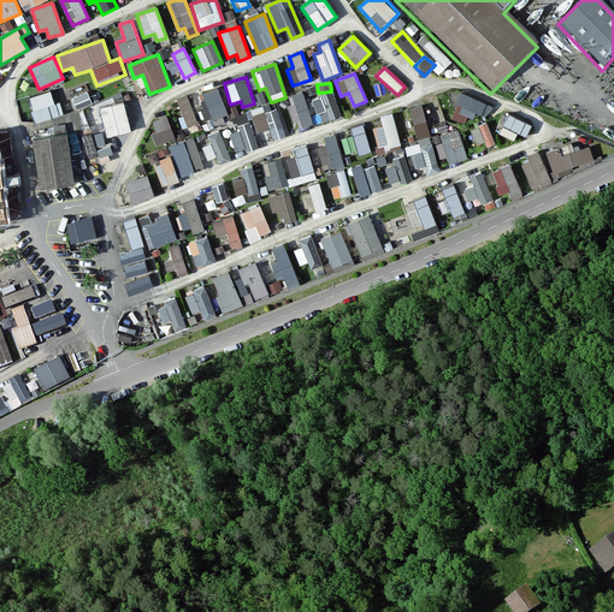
[(220,89),(199,94),(204,120),(225,116),(220,89)]
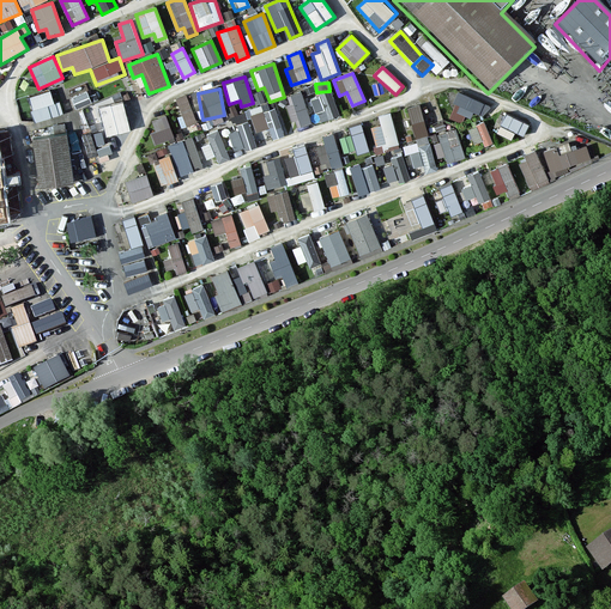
[(34,122),(60,115),(53,90),(26,98),(34,122)]
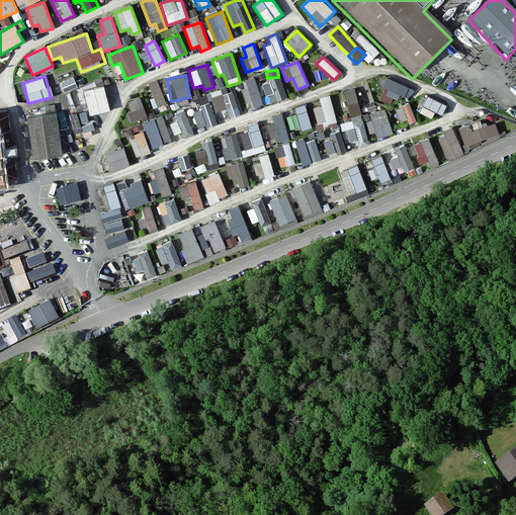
[(249,109),(285,98),(279,78),(258,84),(256,77),(241,82),(249,109)]
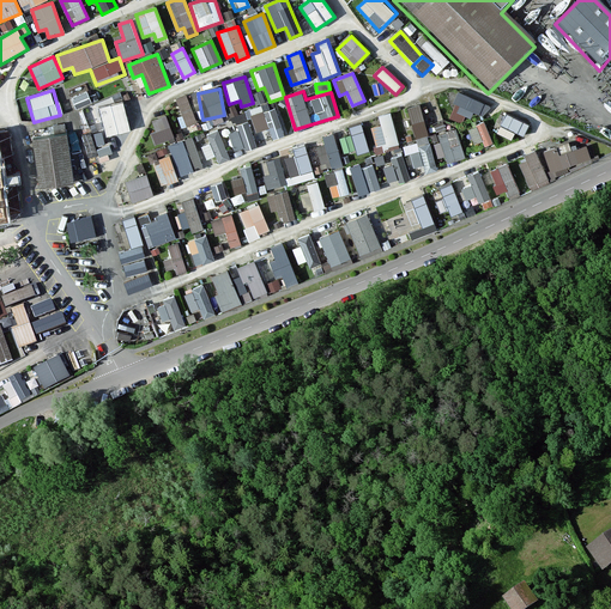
[(86,92),(71,98),(74,109),(91,103),(86,92)]
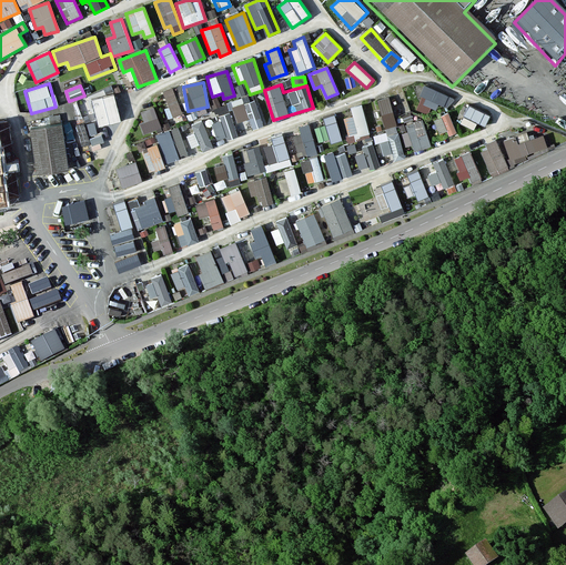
[(169,119),(182,114),(173,88),(163,92),(169,109),(165,110),(169,119)]
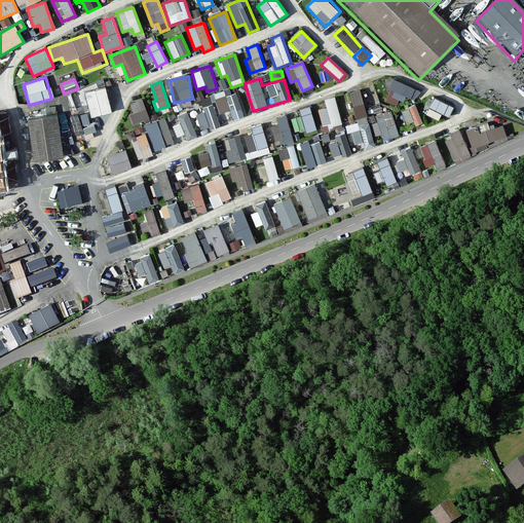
[(416,95),(391,82),(387,91),(394,95),(391,99),(403,104),(405,98),(413,102),(416,95)]
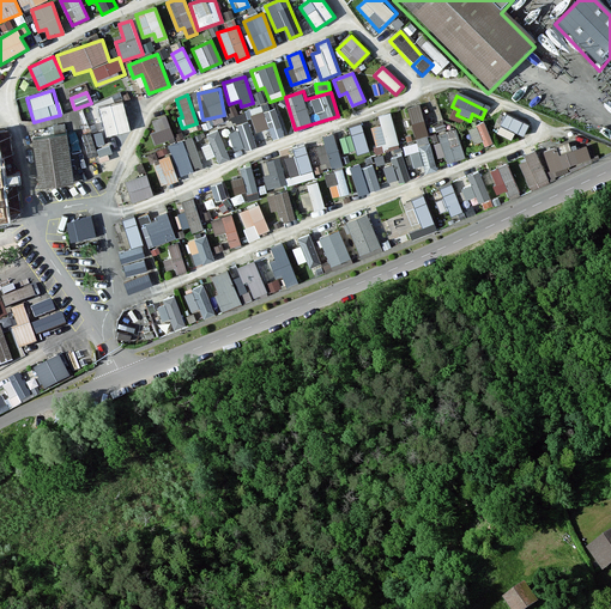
[(106,138),(131,131),(122,102),(97,109),(106,138)]
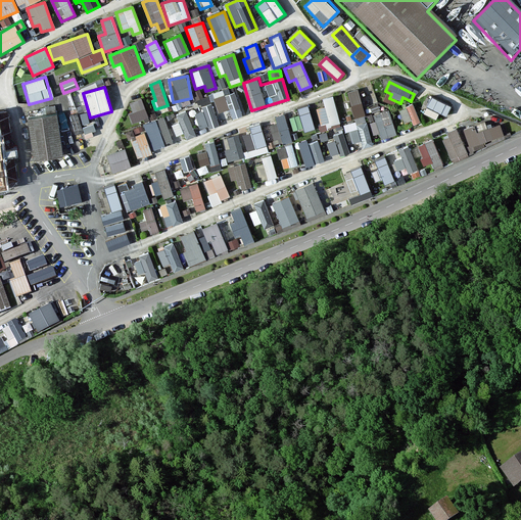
[(365,119),(367,119),(358,90),(346,93),(356,123),(346,126),(351,143),(360,140),(362,146),(372,143),(365,119)]
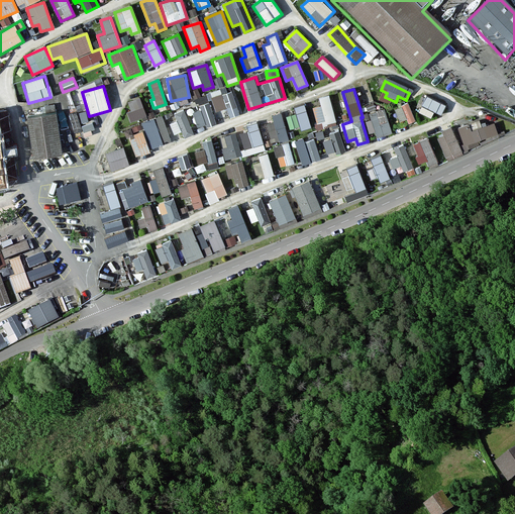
[(215,114),(225,110),(228,118),(239,115),(231,90),(209,96),(215,114)]
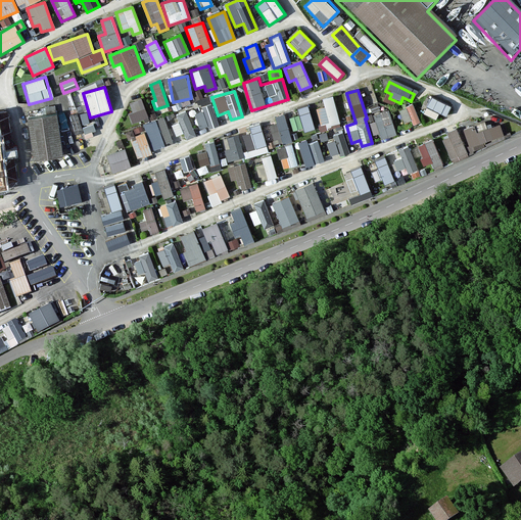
[(322,99),(324,107),(317,108),(320,129),(339,126),(334,97),(322,99)]
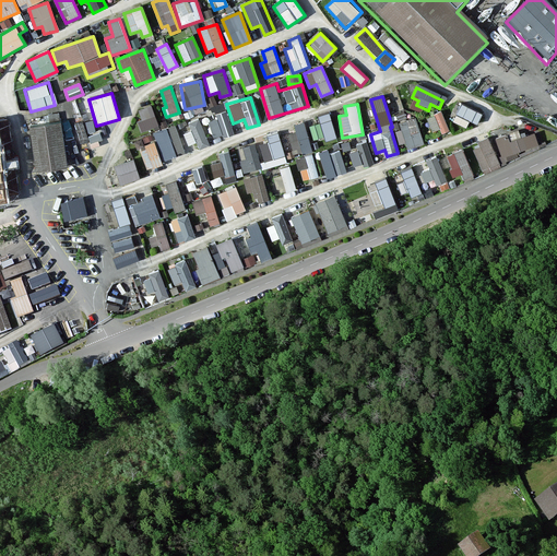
[(460,104),(452,122),(466,128),(470,120),(477,123),(482,113),(460,104)]
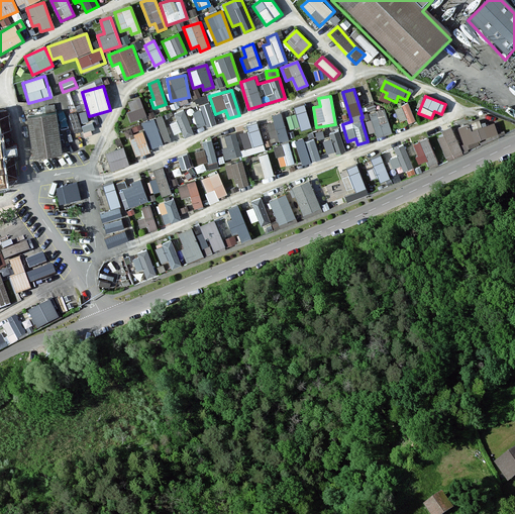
[(127,112),(129,121),(145,117),(140,98),(128,101),(131,111),(127,112)]
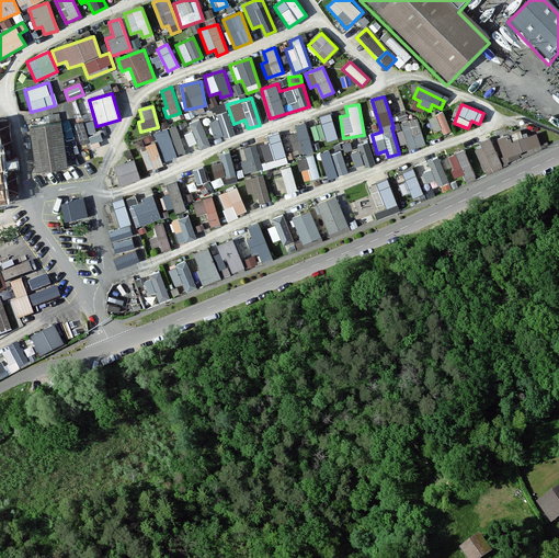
[(207,120),(215,140),(234,135),(227,113),(207,120)]
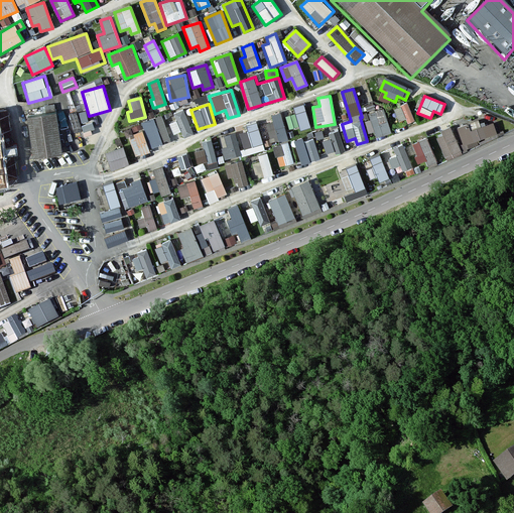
[(293,108),(300,131),(311,128),(303,104),(293,108)]
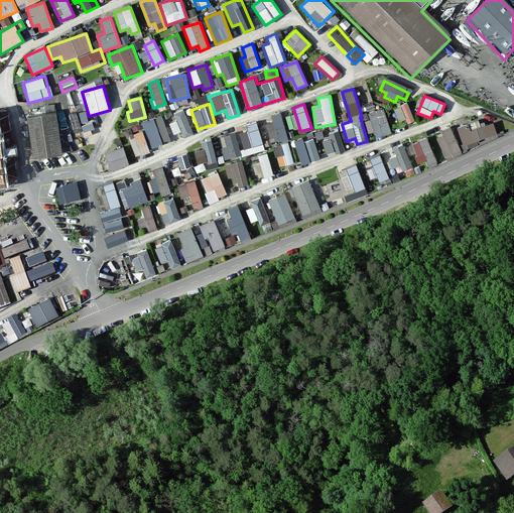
[(393,109),(399,124),(413,119),(407,104),(393,109)]
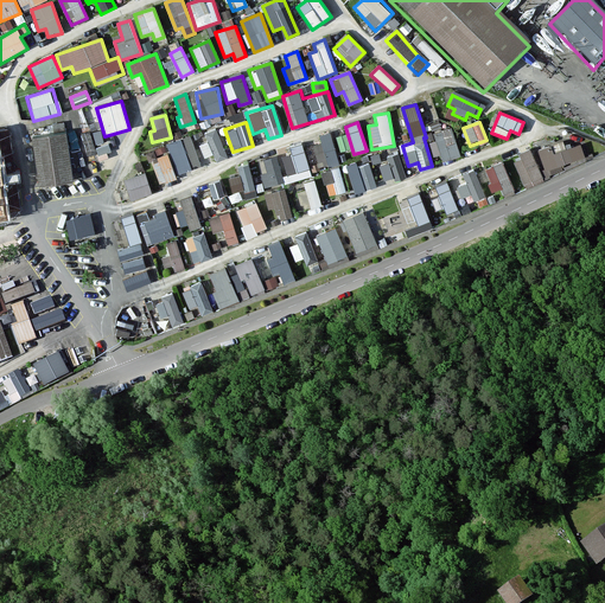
[(451,128),(433,134),(443,162),(460,156),(451,128)]
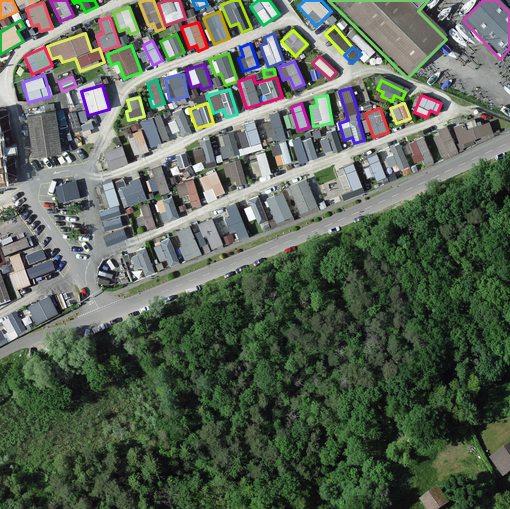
[(183,109),(168,114),(174,133),(179,131),(181,137),(190,134),(183,109)]
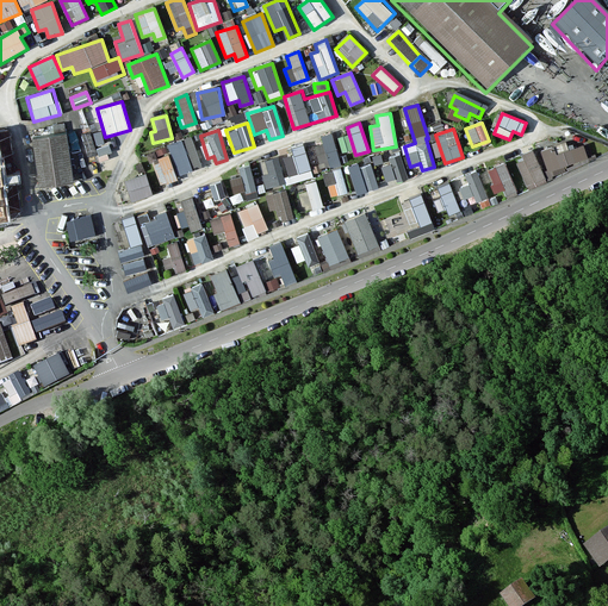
[(98,156),(107,154),(101,131),(92,135),(98,156)]
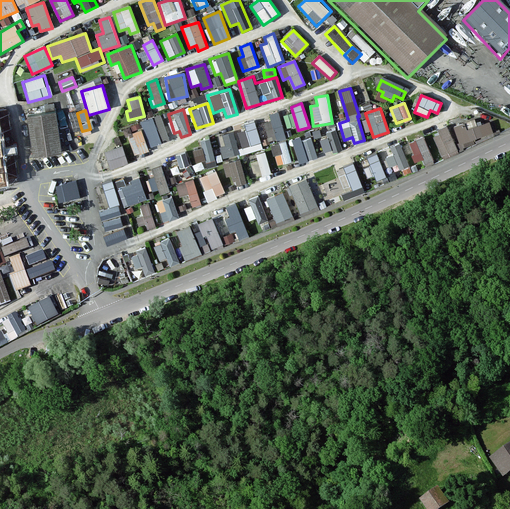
[(278,112),(269,114),(271,121),(263,124),(269,143),(286,138),(278,112)]
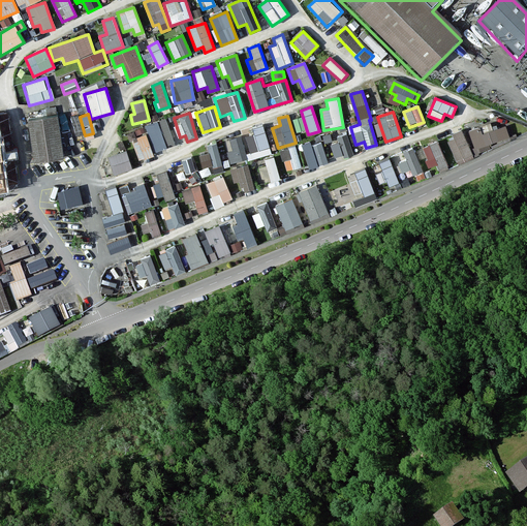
[(55,119),(26,123),(32,165),(62,160),(55,119)]
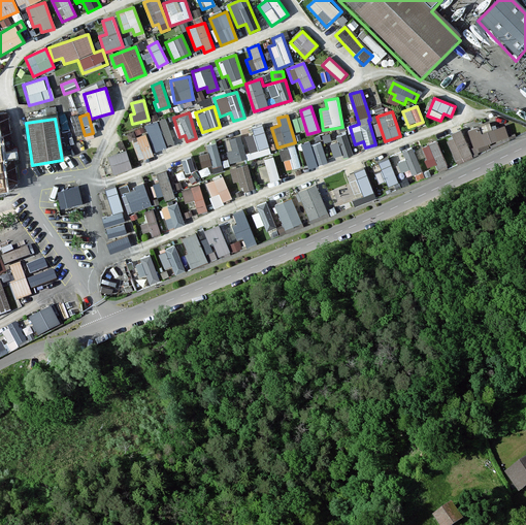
[(144,126),(153,153),(174,145),(166,119),(144,126)]
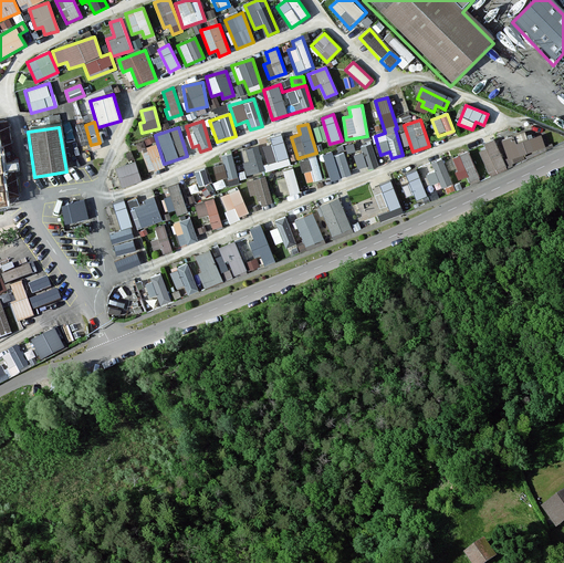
[(272,145),(260,147),(260,146),(246,149),(249,162),(242,163),(244,176),(289,166),(282,135),(270,137),(272,145)]
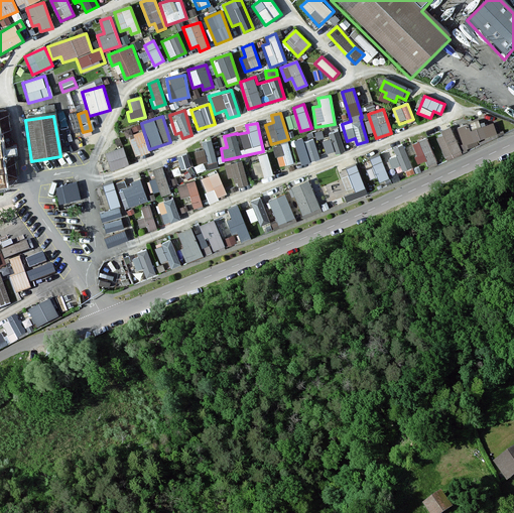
[(124,130),(135,158),(150,152),(140,125),(124,130)]
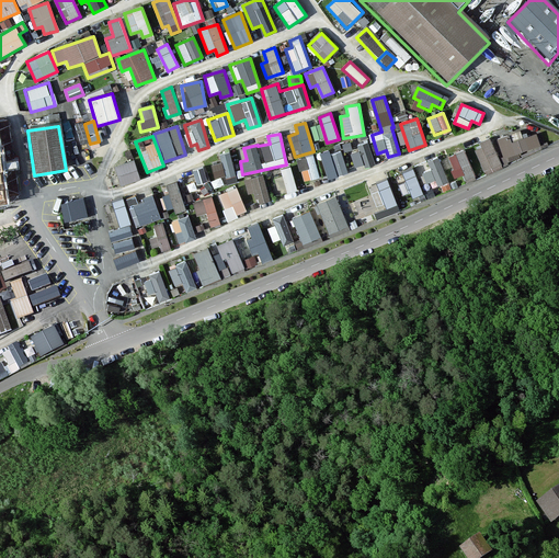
[(518,136),(495,144),(502,161),(537,148),(533,137),(521,141),(518,136)]
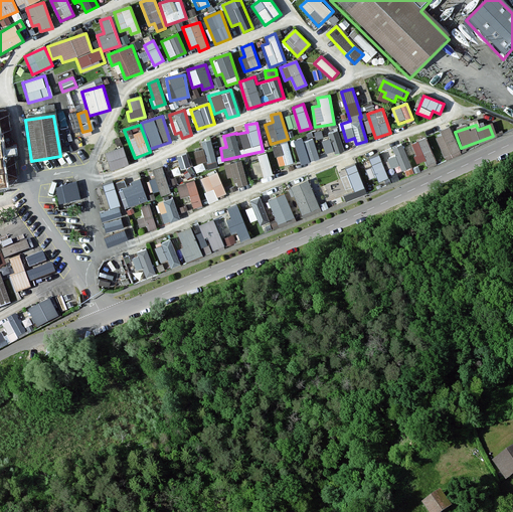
[(339,131),(328,133),(329,139),(322,141),(325,155),(343,151),(339,131)]
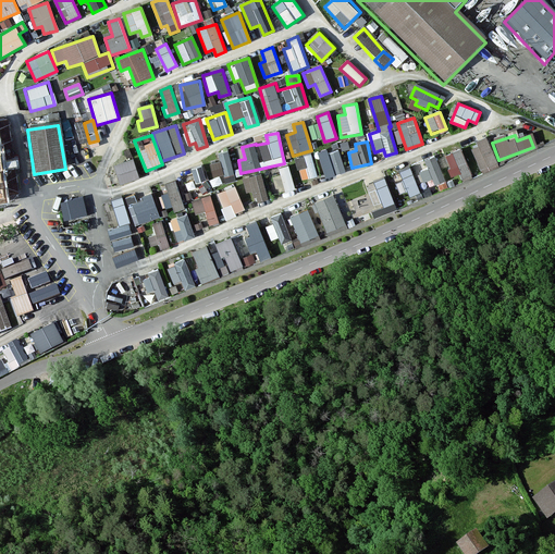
[(328,149),(317,154),(325,179),(345,171),(338,150),(329,154),(328,149)]
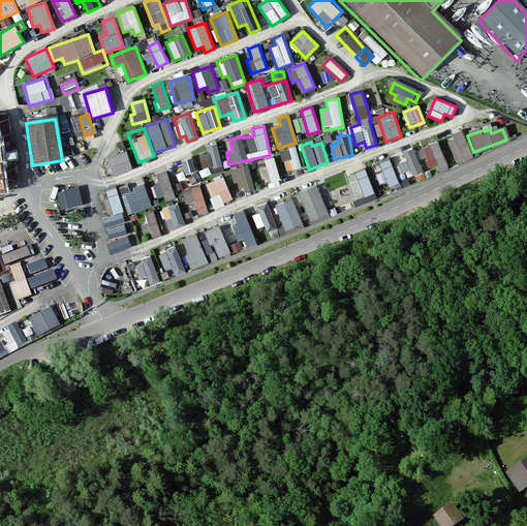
[(422,147),(427,168),(438,165),(439,169),(445,168),(439,143),(422,147)]
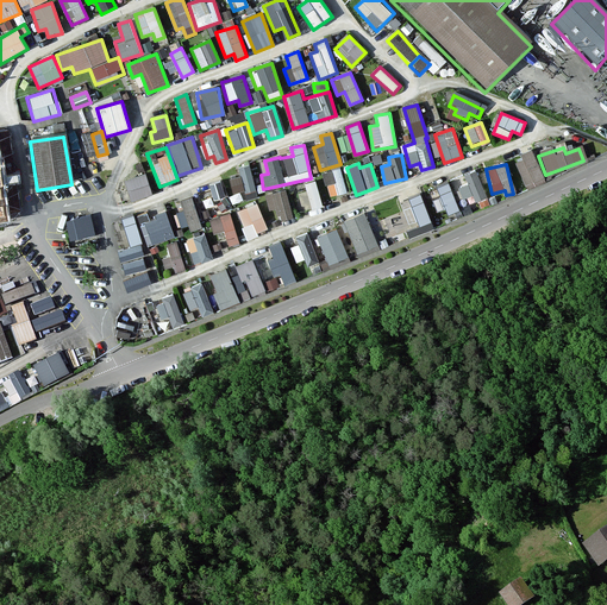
[(238,176),(229,180),(233,195),(243,191),(245,200),(258,195),(248,165),(236,169),(238,176)]
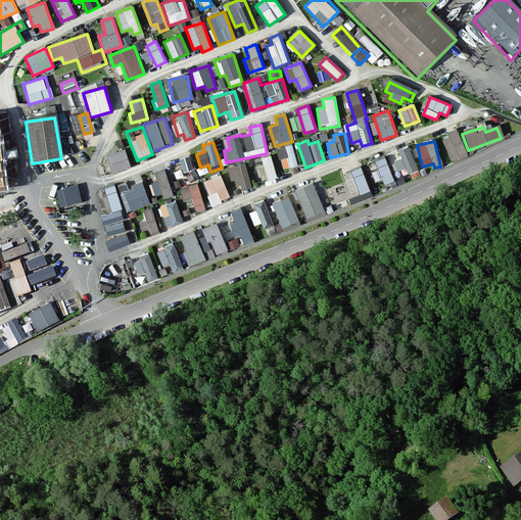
[(278,158),(287,157),(289,168),(296,167),(293,146),(276,148),(278,158)]
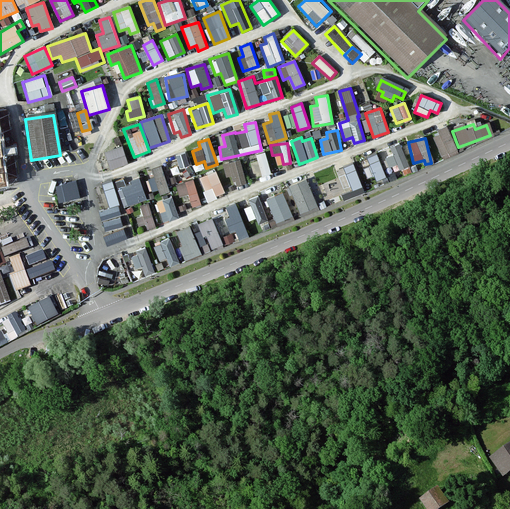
[(388,167),(396,164),(399,170),(408,166),(399,143),(389,148),(391,155),(384,157),(388,167)]
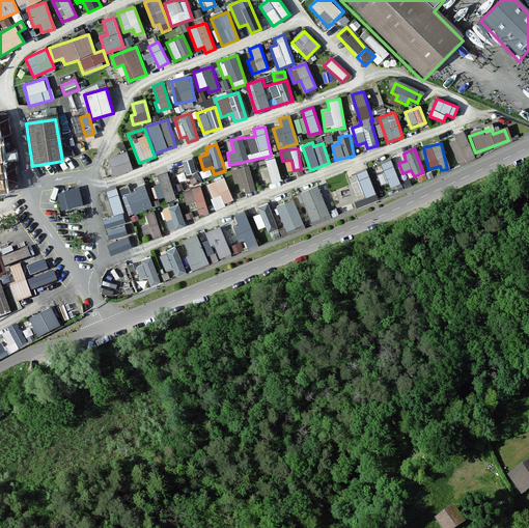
[(127,151),(108,159),(115,176),(134,169),(127,151)]
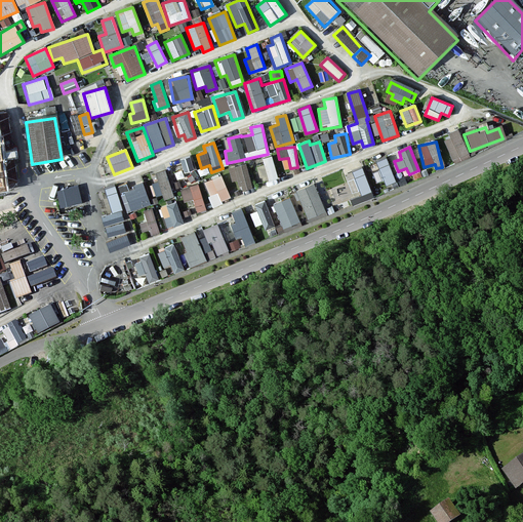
[(257,166),(260,183),(277,178),(272,156),(262,159),(263,165),(257,166)]
